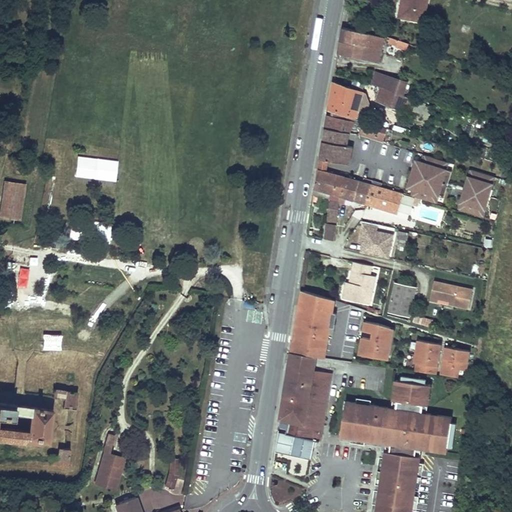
[(409,4),(406,18),(423,21),(427,0),(402,0),(402,2),(409,4)]
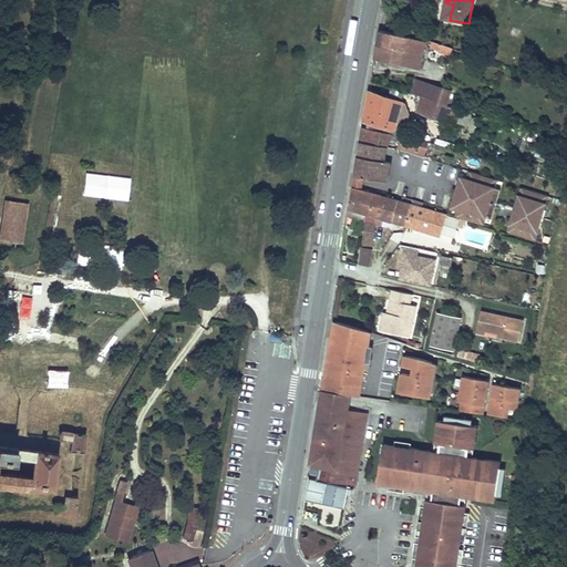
[(442,18),(450,20),(453,4),(445,2),(442,18)]
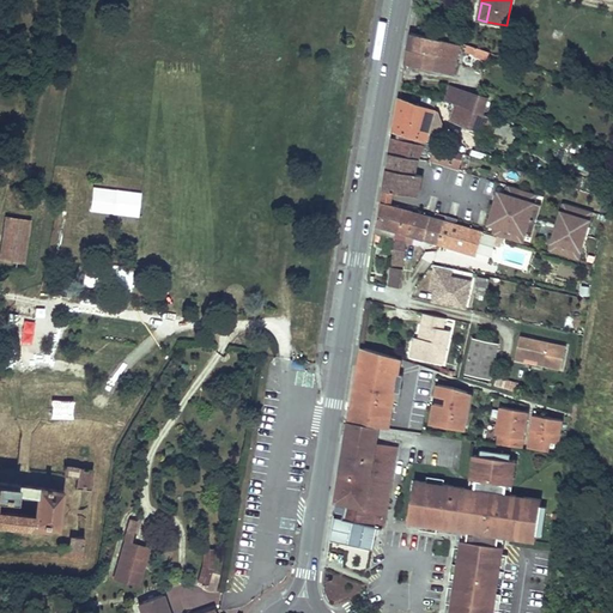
[(461,44),(413,34),(411,34),(405,65),(453,76),(461,44)]
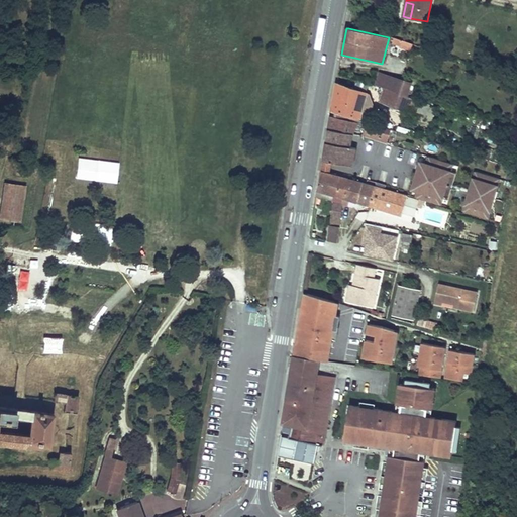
[(410,52),(412,45),(406,43),(392,37),(390,42),(410,52)]
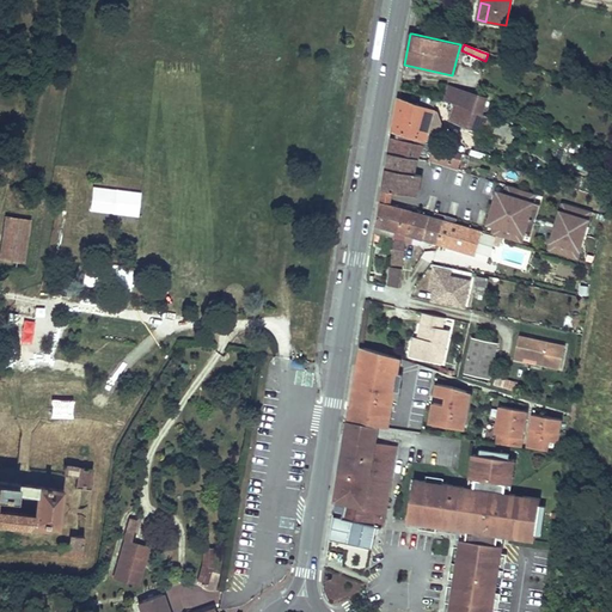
[(482,112),(487,98),(445,85),(440,99),(454,104),(472,109),(482,112)]
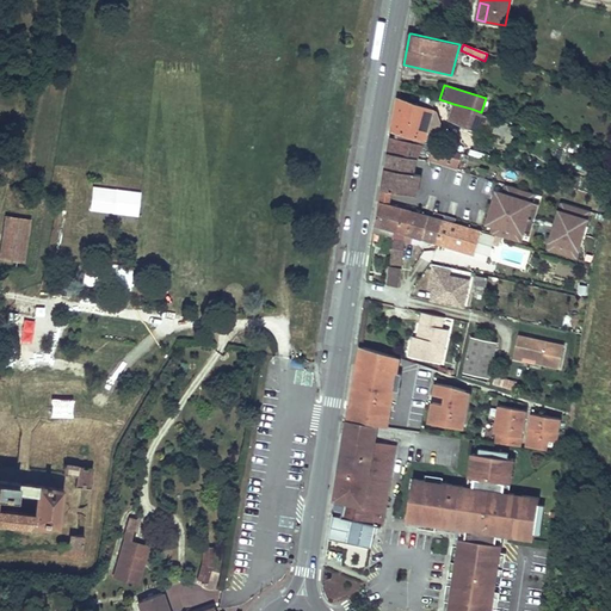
[(423,140),(433,142),(438,125),(436,110),(433,110),(397,98),(393,130),(397,131),(423,140)]
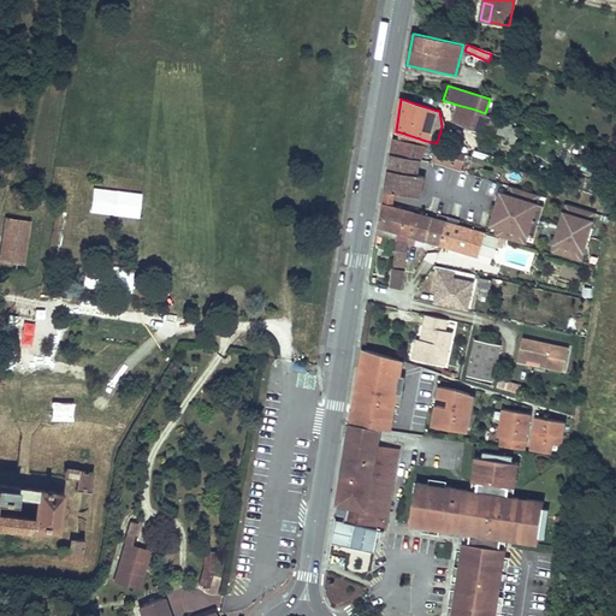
[(474,113),(475,110),(457,105),(451,120),(491,135),(496,120),(474,113)]
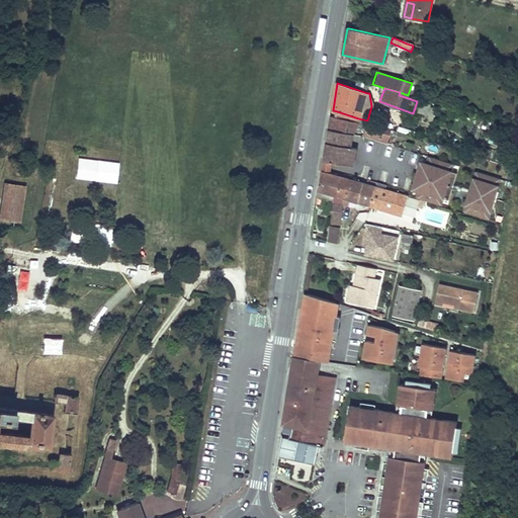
[(392,128),(358,118),(337,111),(337,117),(332,116),(329,130),(352,134),(353,135),(358,124),(366,127),(364,136),(386,143),(392,128)]
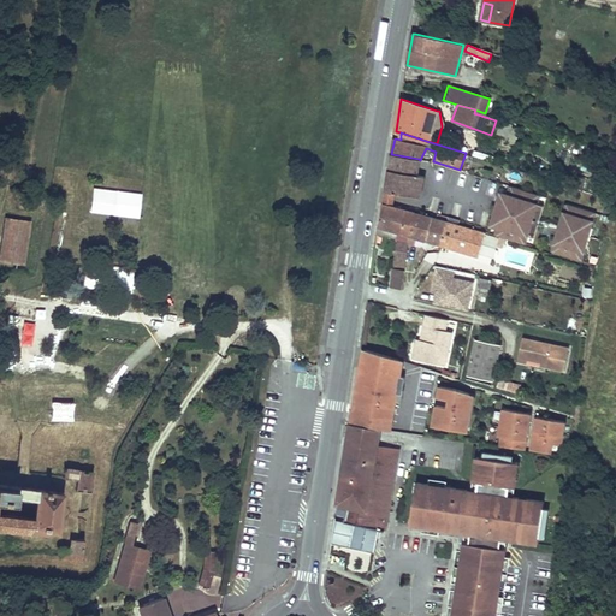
[(418,165),(419,159),(391,154),(385,191),(433,199),(437,181),(432,179),(434,169),(418,165)]
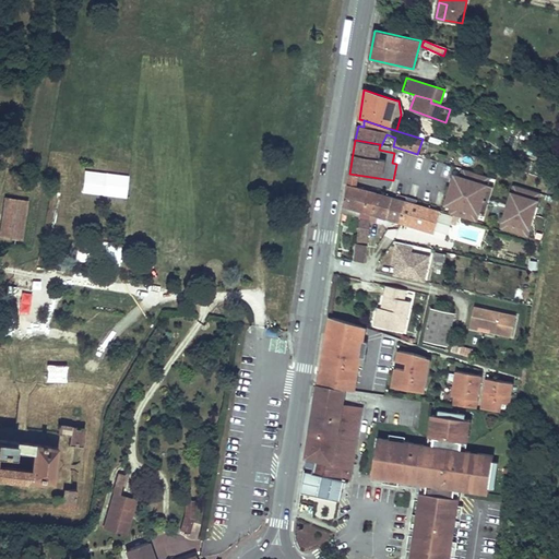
[(427,174),(435,165),(415,159),(411,169),(427,174)]
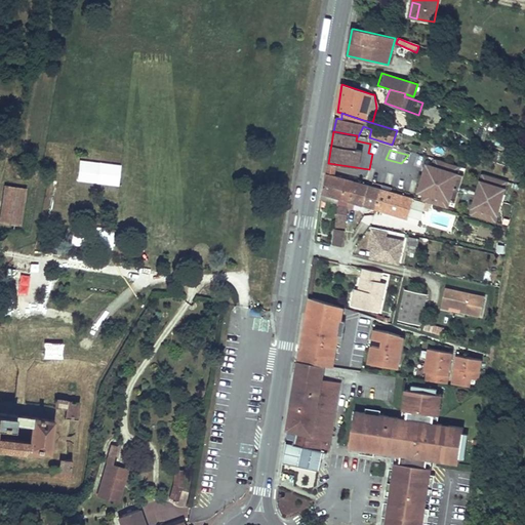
[(455,201),(463,173),(457,171),(459,165),(435,158),(433,165),(427,163),(418,191),(425,193),(422,200),(425,201),(430,202),(447,207),(449,200),(455,201)]
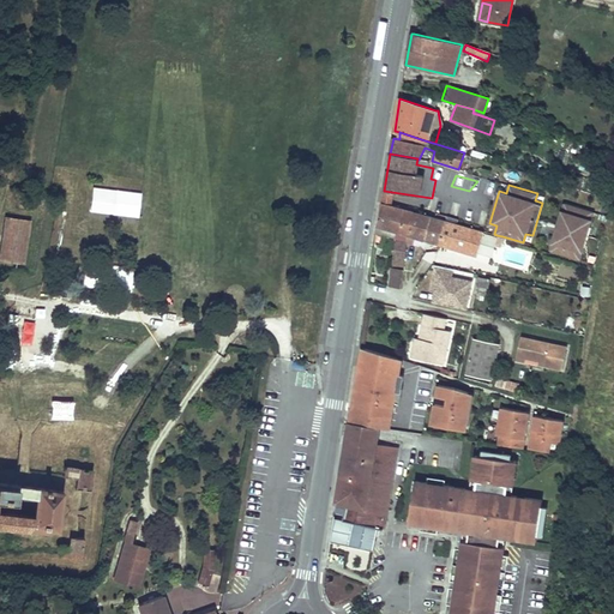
[(579,242),(584,223),(589,224),(593,211),(564,202),(551,250),(579,258),(583,244),(579,242)]
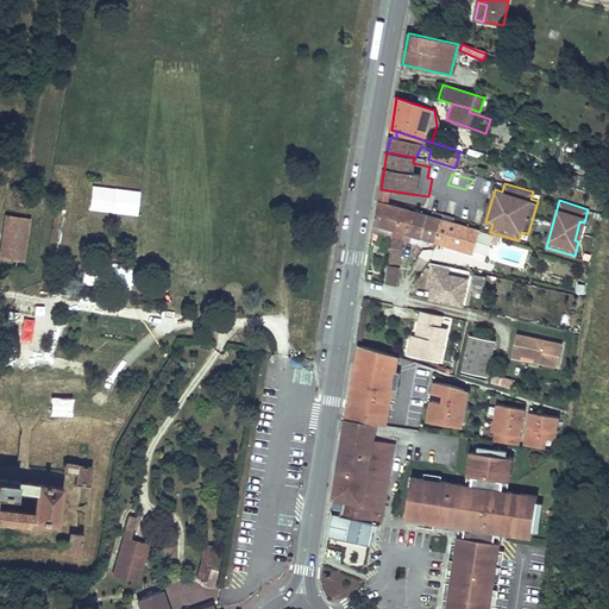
[(405,233),(410,212),(378,202),(375,225),(380,226),(405,233)]
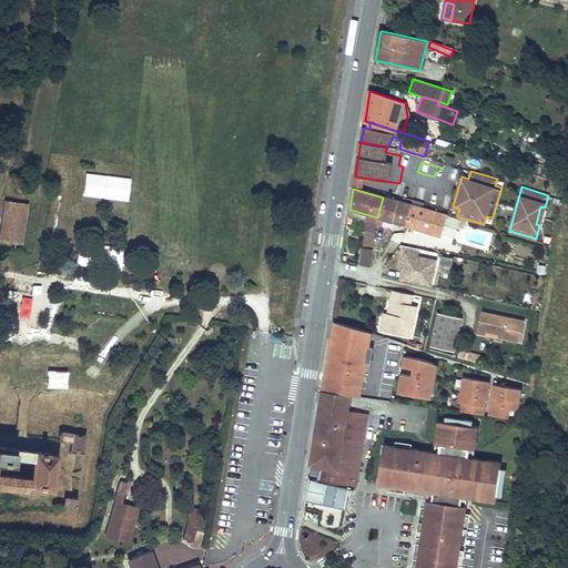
[(406,225),(413,205),(383,198),(377,217),(406,225)]
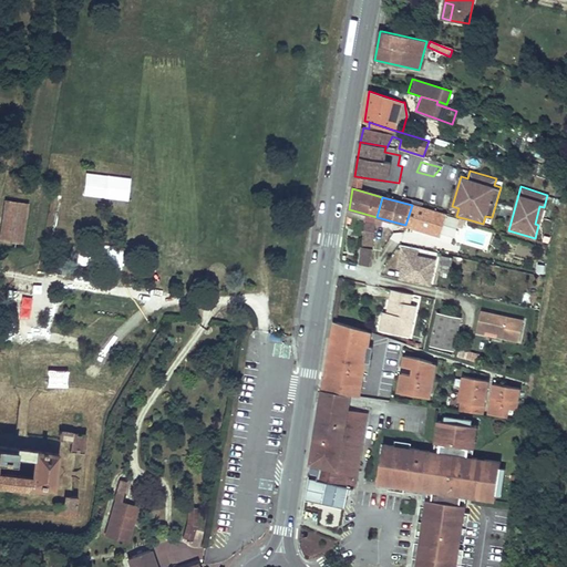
[(0,239),(22,243),(28,205),(6,202),(0,237),(0,239)]
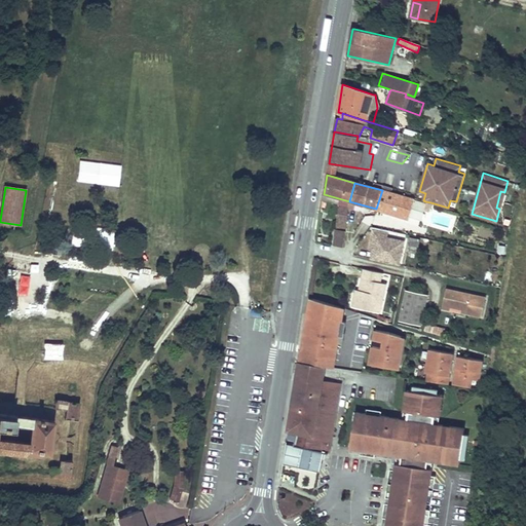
[(425,202),(382,190),(376,209),(408,218),(409,216),(420,219),(423,209),(428,210),(430,202),(425,201),(425,202)]
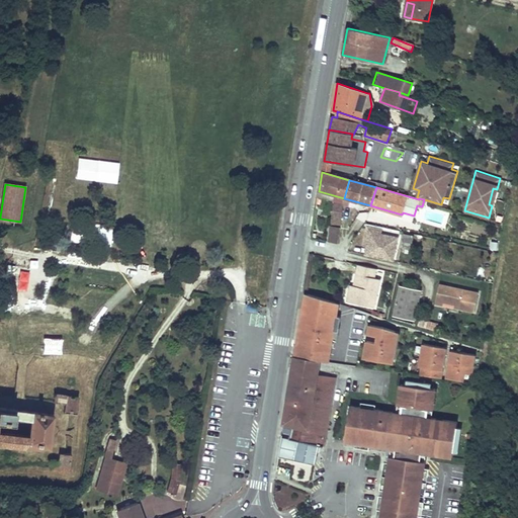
[(492,205),(497,189),(493,188),(489,204),(492,205)]
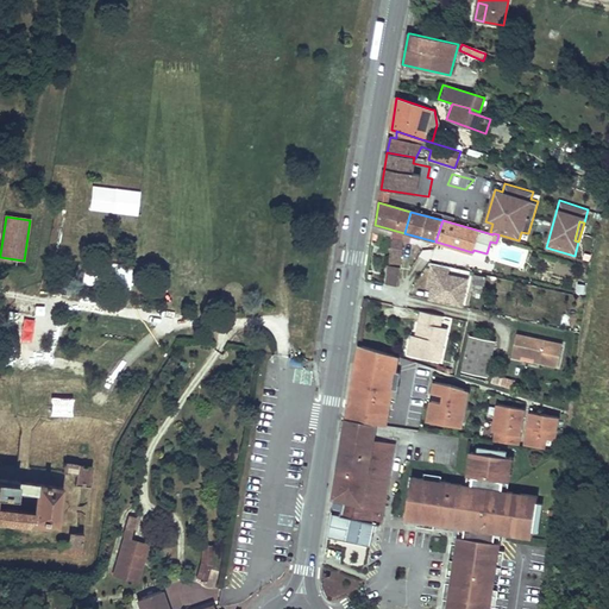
[(391,239),(403,242),(405,234),(405,233),(380,226),(378,233),(391,237),(391,239)]
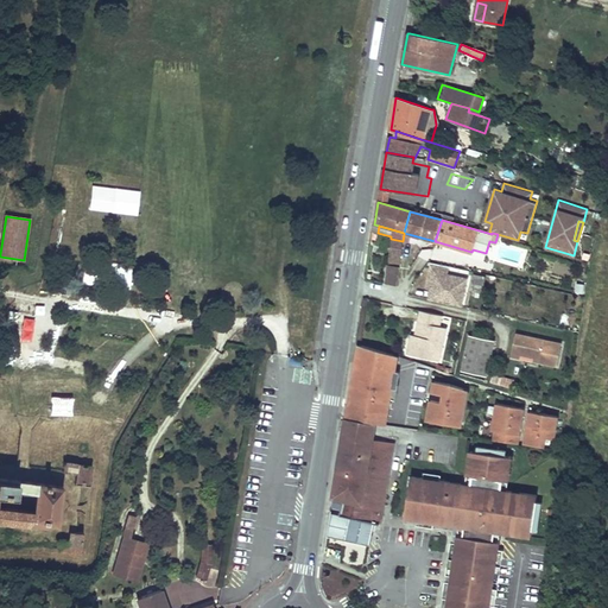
[(391,239),(388,265),(391,265),(390,272),(387,272),(386,283),(397,285),(399,266),(403,241),(391,239)]
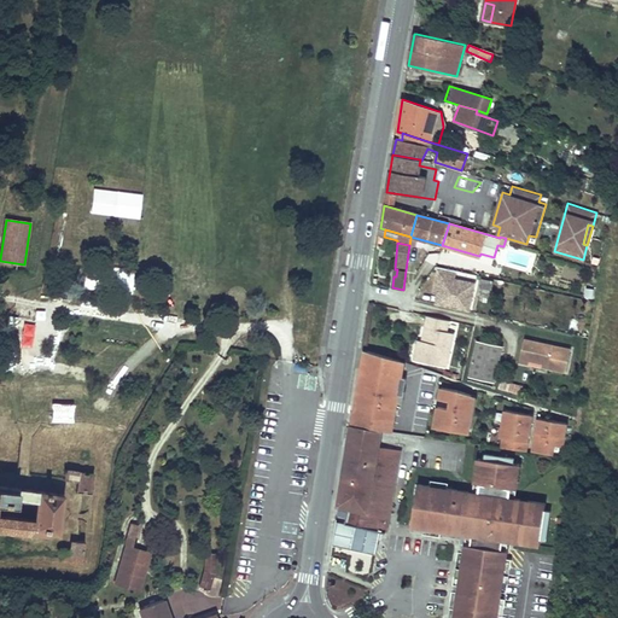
[(433,292),(438,293),(442,275),(455,279),(456,273),(438,269),(433,292)]
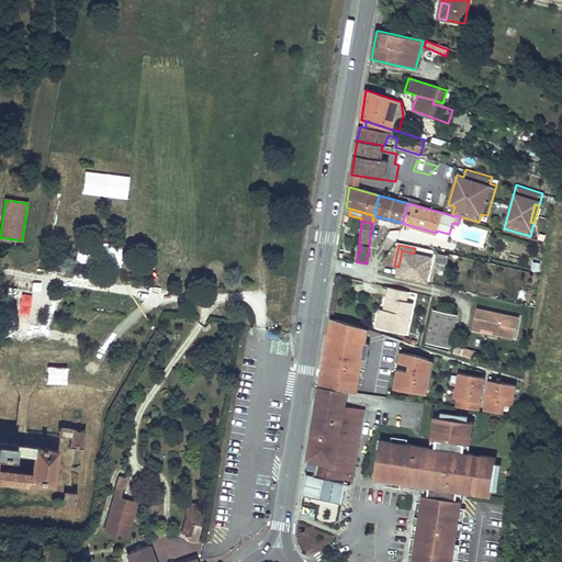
[(398,267),(396,276),(426,282),(431,257),(414,254),(402,250),(398,267)]
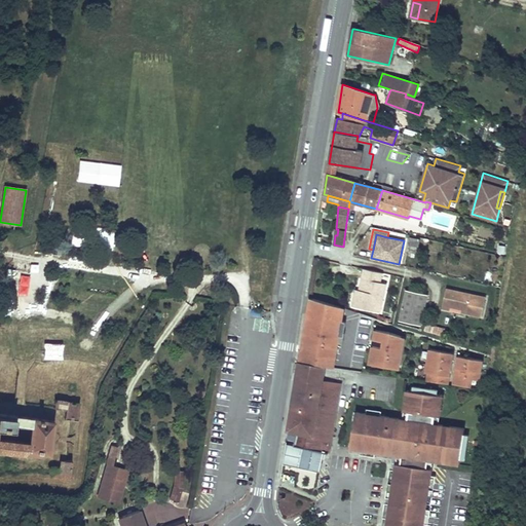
[(409,245),(418,247),(419,238),(410,236),(409,245)]
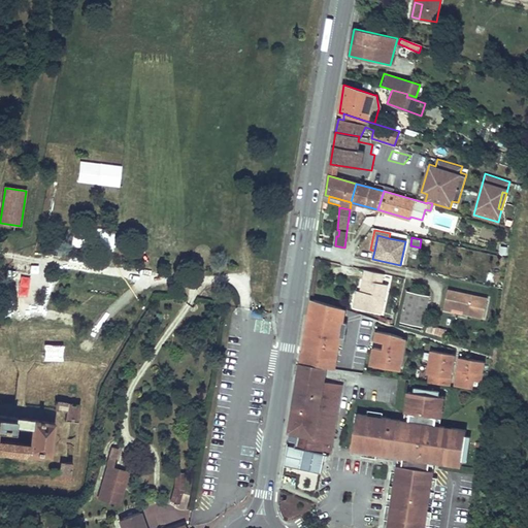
[(20,273),(22,264),(13,262),(11,271),(20,273)]
